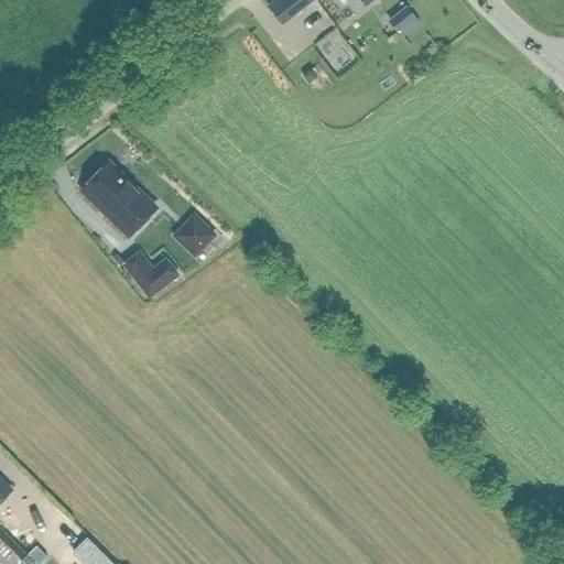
[(273,0),(268,6),(281,23),(310,0),(273,0)]
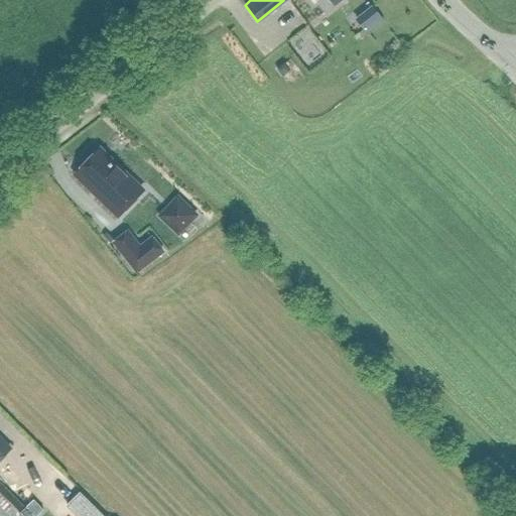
[(99,148),(75,173),(119,216),(142,191),(99,148)]
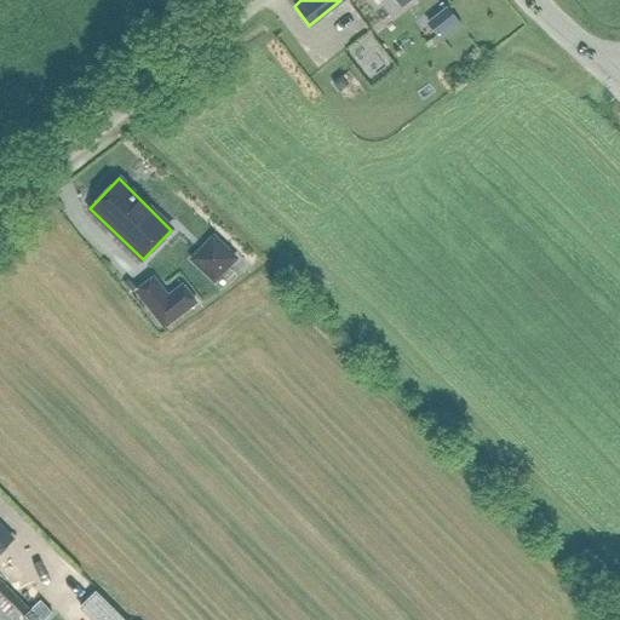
[(168,296),(151,309),(165,325),(195,300),(183,286),(168,296)]
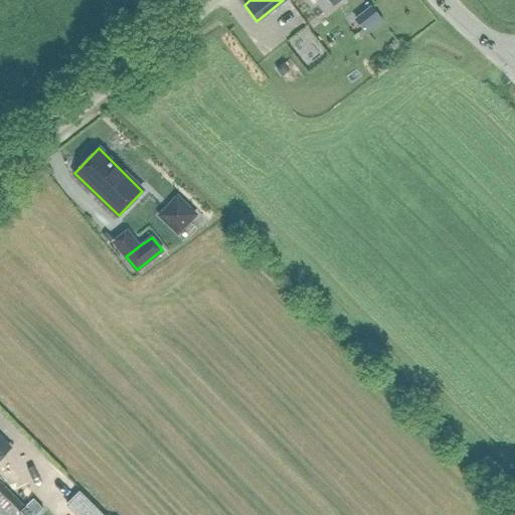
[(0,456),(9,447),(0,437),(0,456)]
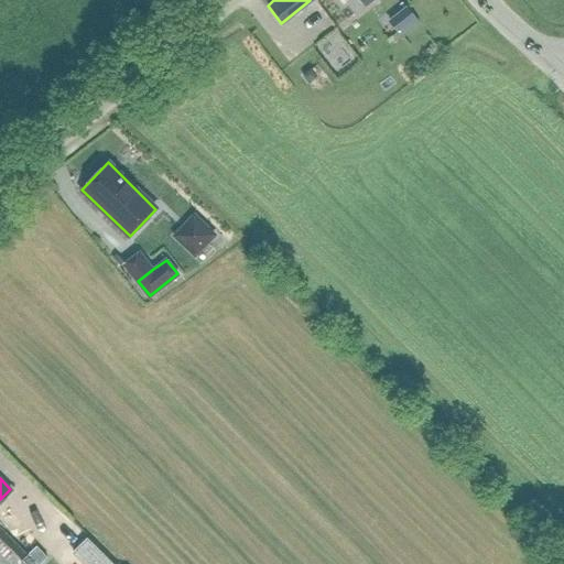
[(73,552),(85,563),(112,563),(87,538),(73,552)]
